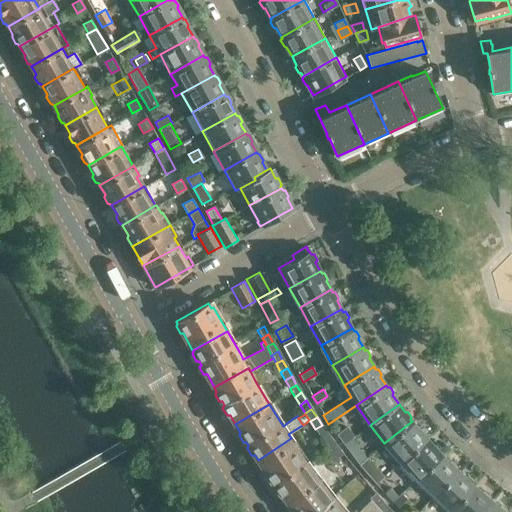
[(412,421),(384,443),(400,461),(426,438),(425,437),(426,434),(422,429),(418,429),(412,421)]
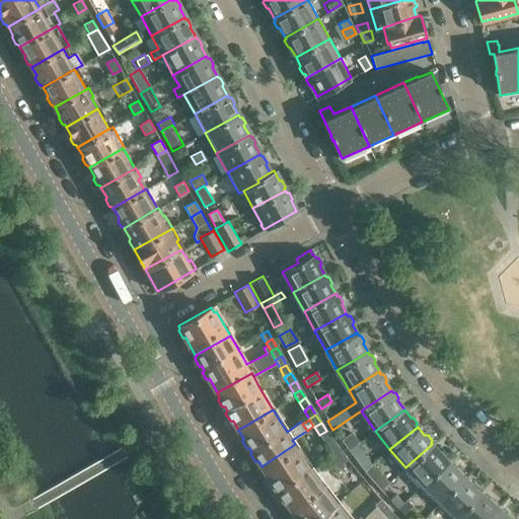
[(327,433),(326,431),(319,435),(325,443),(331,439),(327,433)]
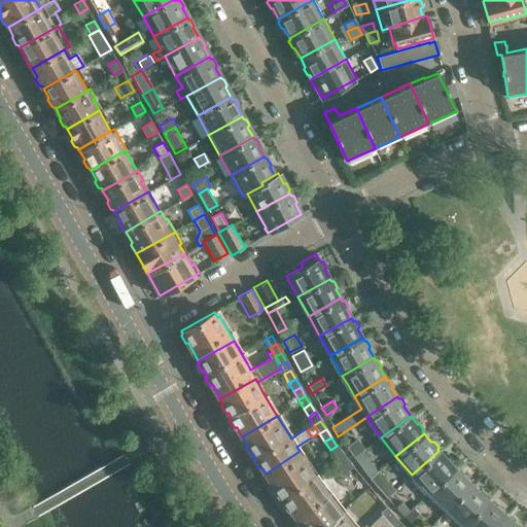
[(354,458),(362,452),(365,449),(358,440),(347,448),(354,458)]
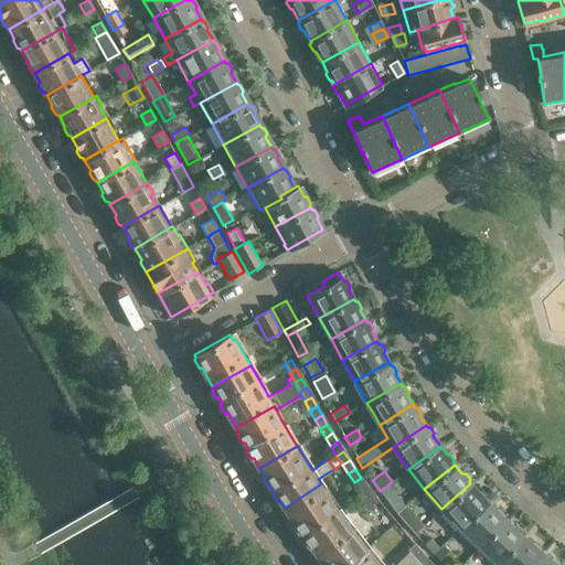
[(368,487),(361,478),(354,482),(360,491),(368,487)]
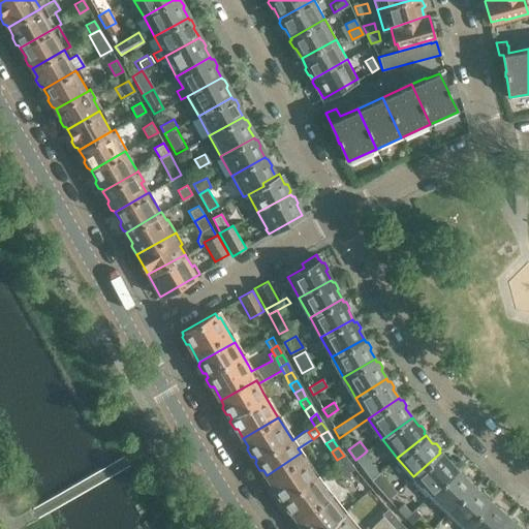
[(301,453),(267,475),(276,489),(274,491),(279,498),(282,498),(284,501),(282,503),(287,511),(291,510),(292,512),(324,488),(314,473),(301,453)]
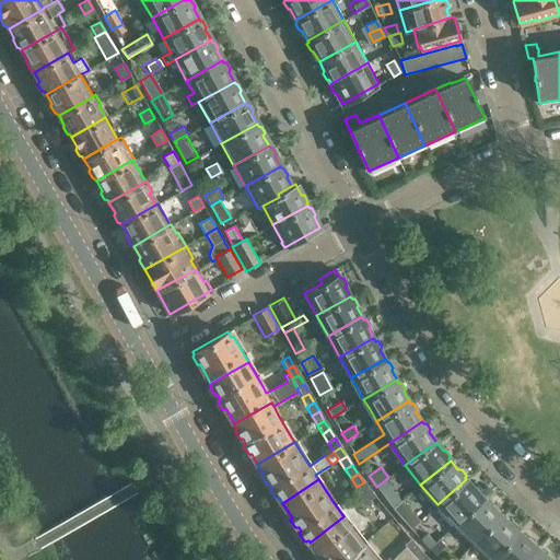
[(438,504),(455,523),(481,497),(481,496),(481,492),(477,487),(475,488),(466,479),(438,504)]
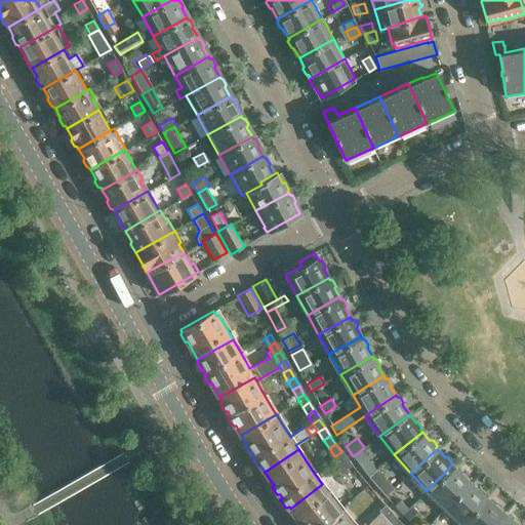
[(353,456),(369,476),(377,470),(361,450),(353,456)]
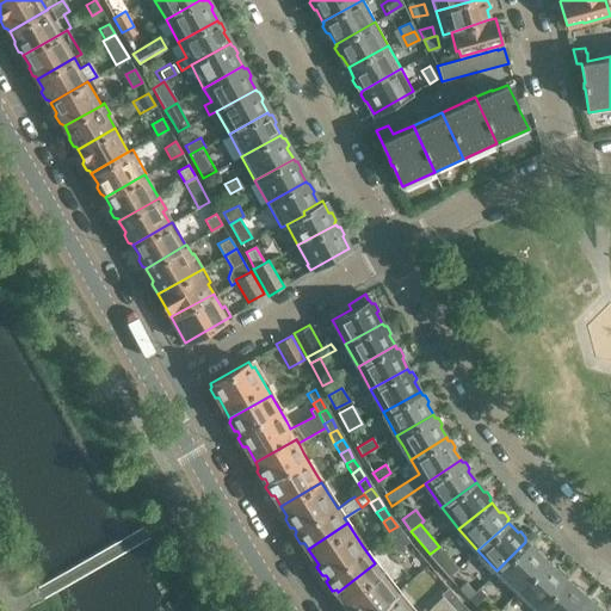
[(389,531),(384,535),(395,550),(408,541),(397,526),(389,531)]
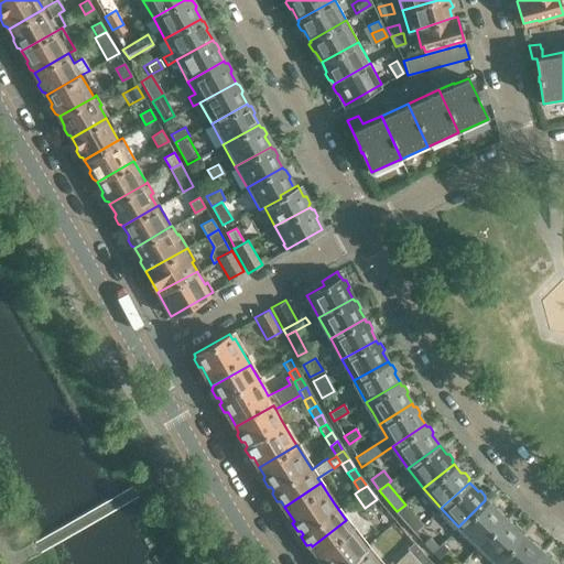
[(485,500),(458,527),(461,530),(476,545),(503,517),(502,517),(503,513),(498,508),(495,509),(486,500),(485,500)]
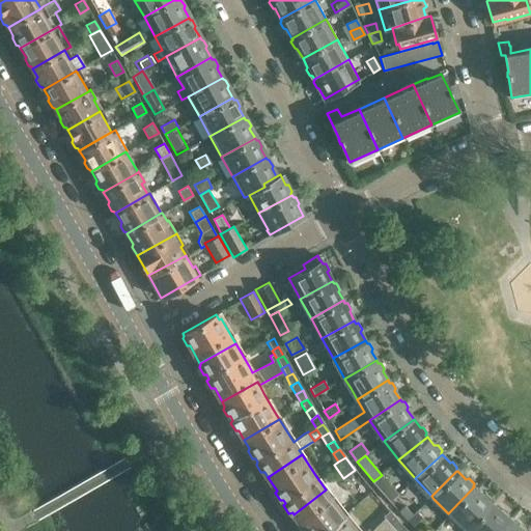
[(373,481),(390,501),(398,494),(382,475),(373,481)]
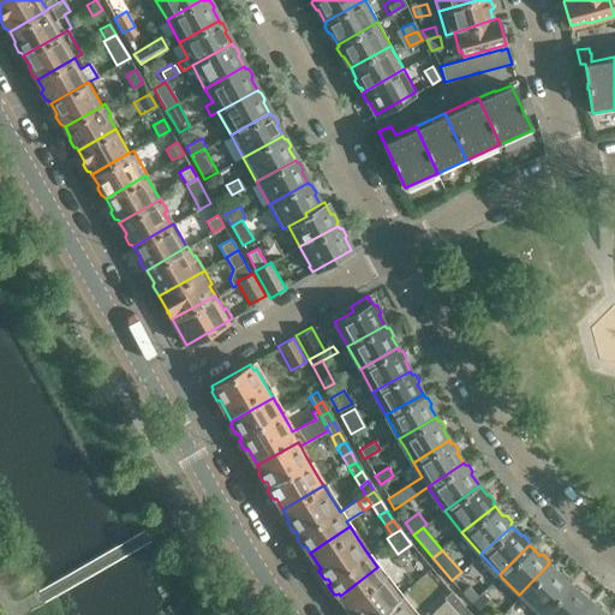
[(549,563),(519,595),(541,614),(568,581),(567,580),(568,577),(562,572),(559,573),(549,563)]
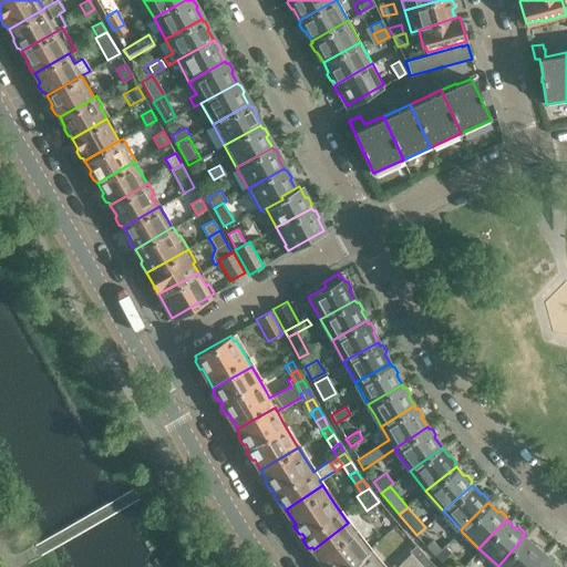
[(348,523),(313,549),(327,566),(326,566),(346,566),(369,548),(348,523)]
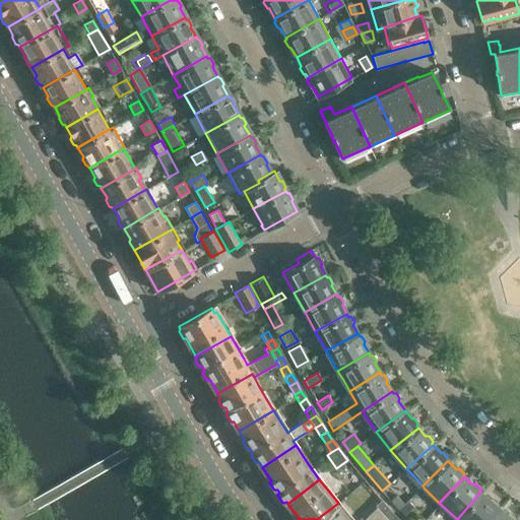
[(480,492),(457,519),(458,519),(486,519),(498,507),(498,506),(498,503),(493,499),(490,500),(480,492)]
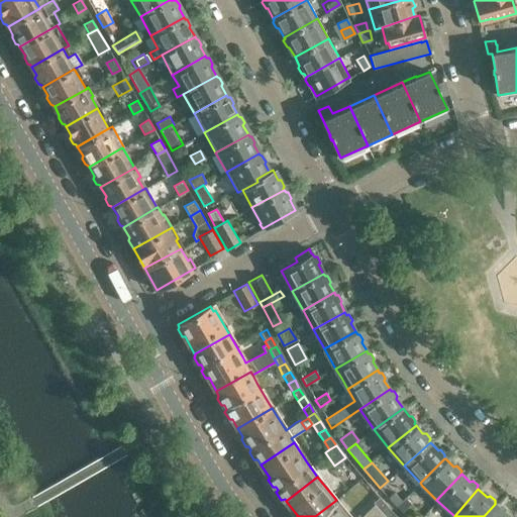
[(396,506),(401,502),(393,493),(388,497),(396,506)]
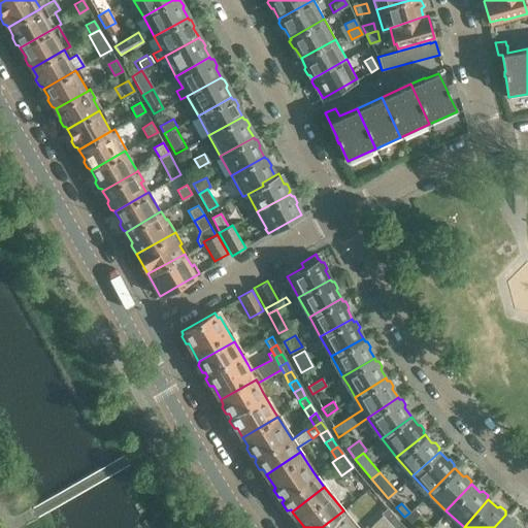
[(394,515),(388,507),(381,514),(382,515),(387,521),(394,515)]
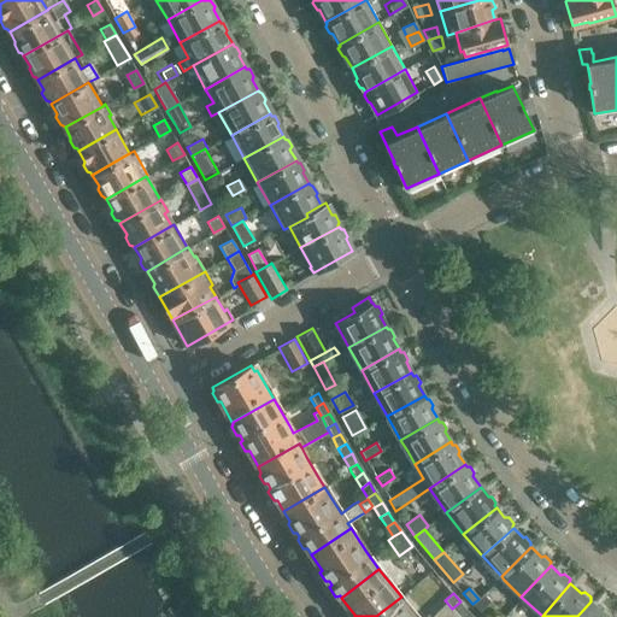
[(479,599),(472,604),(480,610),(491,600),(483,593),(479,599)]
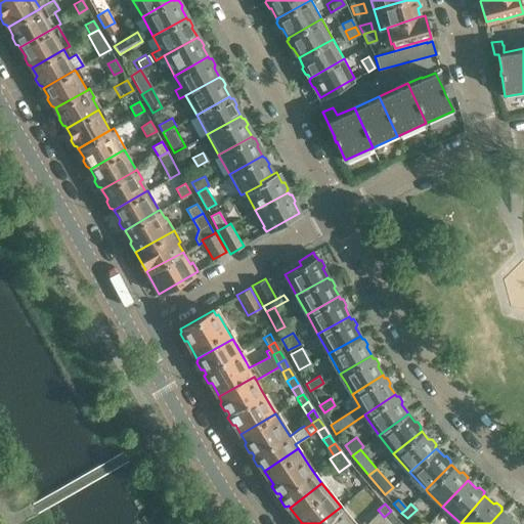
[(355,523),(341,507),(319,523),(355,523)]
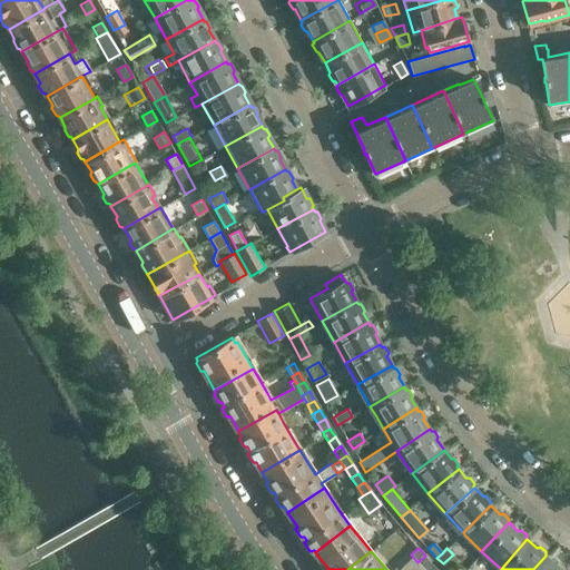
[(422,569),(424,569),(418,562),(412,556),(397,569),(422,569)]
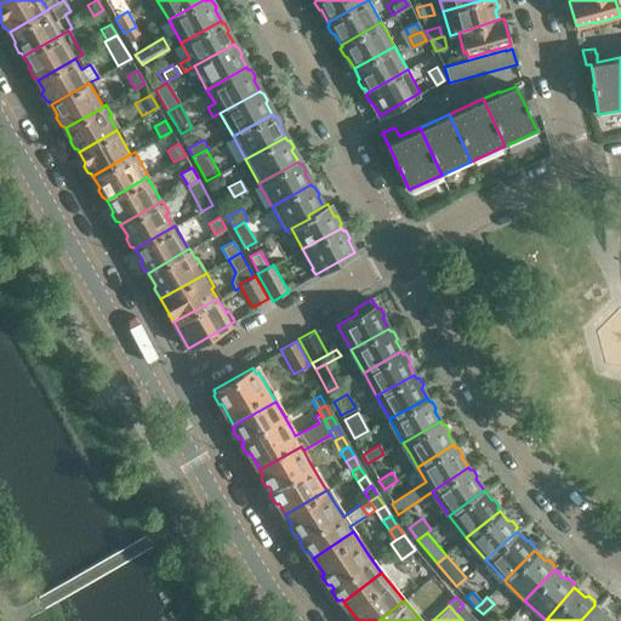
[(469,613),(463,605),(455,613),(462,620),(463,620),(471,614),(469,613)]
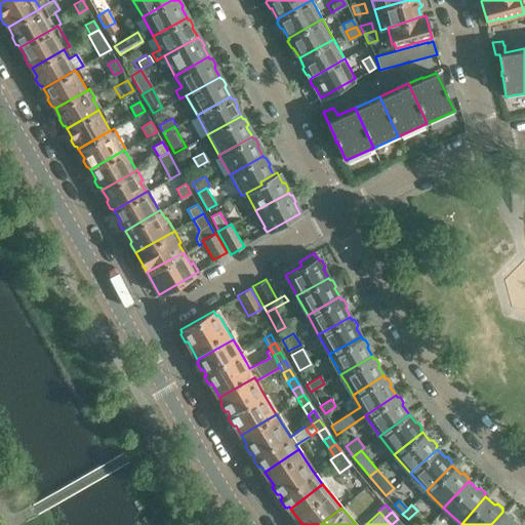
[(502,512),(491,524),(519,524),(519,522),(515,518),(512,519),(502,512)]
